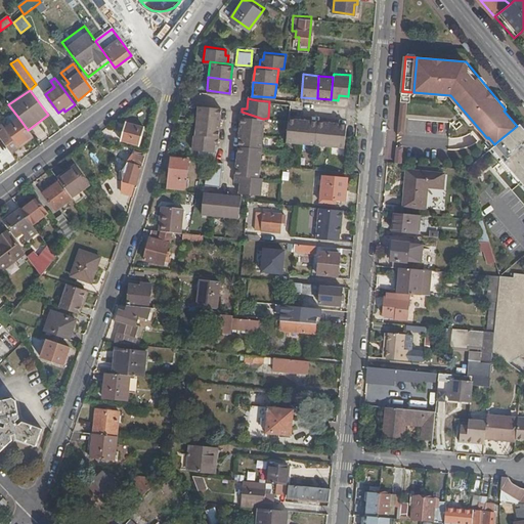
[(407,100),(401,100),(397,132),(404,133),(407,100)]
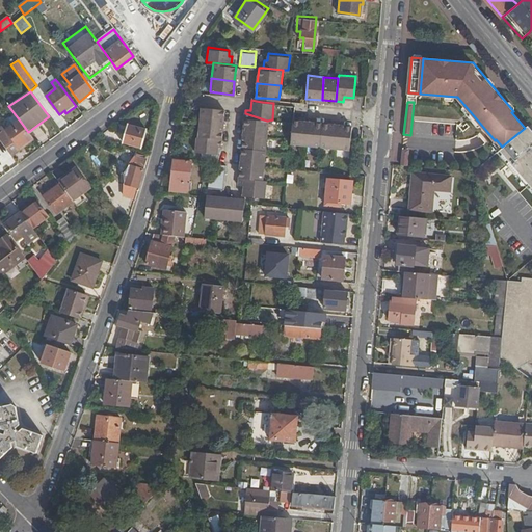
[(228,109),(206,106),(205,121),(229,124),(230,109),(228,109)]
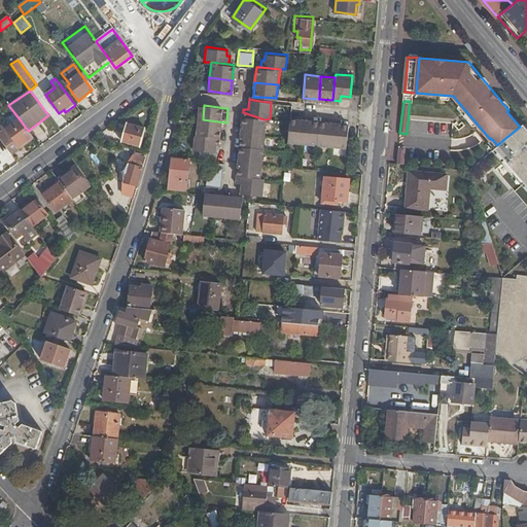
[(265,119),(243,112),(241,131),(265,133),(266,119),(265,119)]
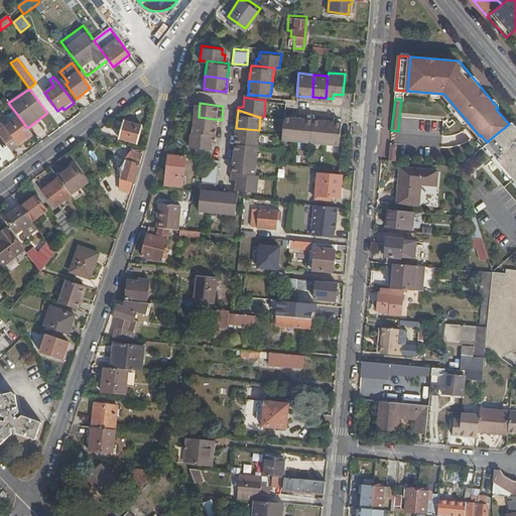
[(283,114),(283,118),(282,123),(283,124),(297,125),(298,115),(283,114)]
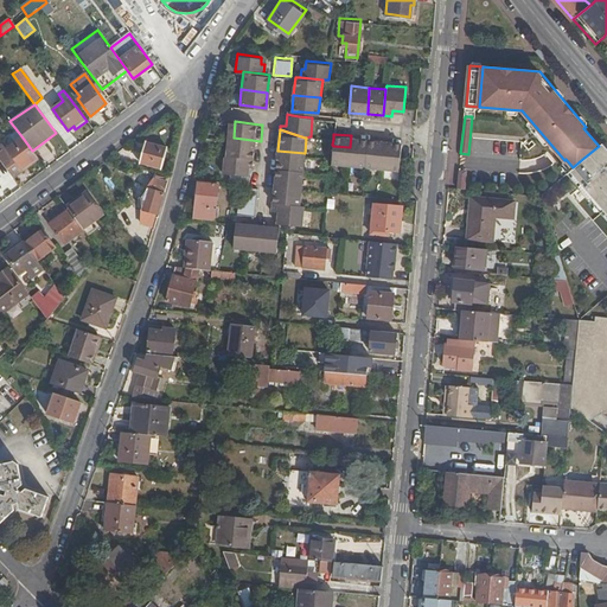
[(368,138),(351,135),(350,147),(366,148),(368,138)]
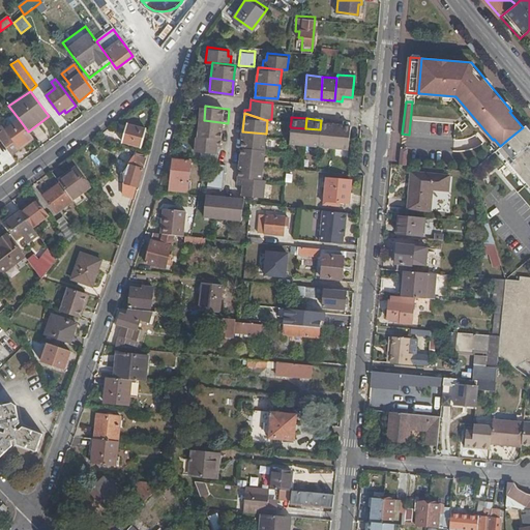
[(19,146),(32,137),(28,131),(20,120),(6,130),(3,126),(0,128),(0,140),(5,147),(11,155),(21,149),(19,146)]
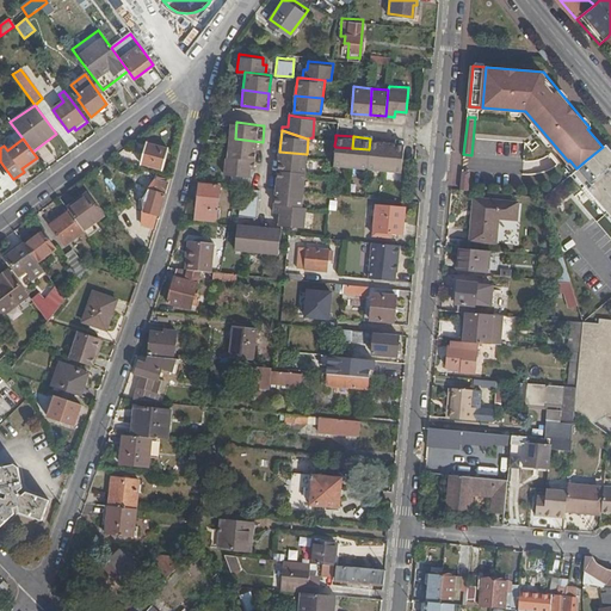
[(263,142),(235,139),(233,156),(261,160),(263,142)]
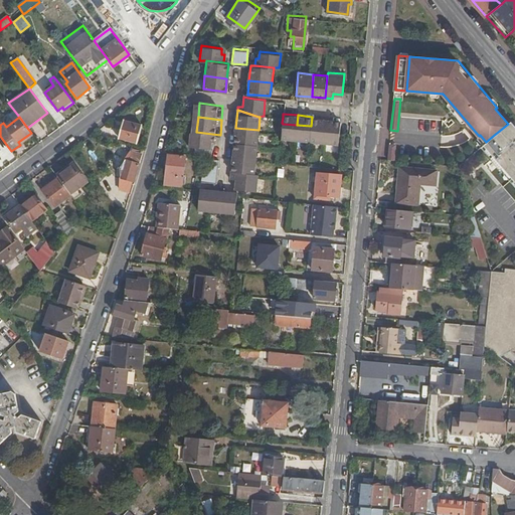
[(326,118),(312,117),(311,126),(325,128),(326,118)]
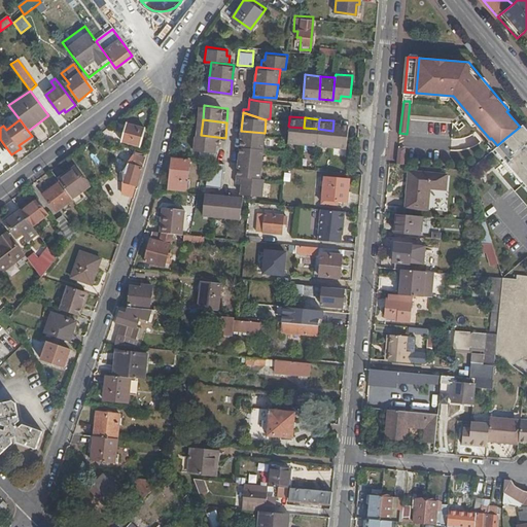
[(348,123),(334,120),(332,131),(347,132),(348,123)]
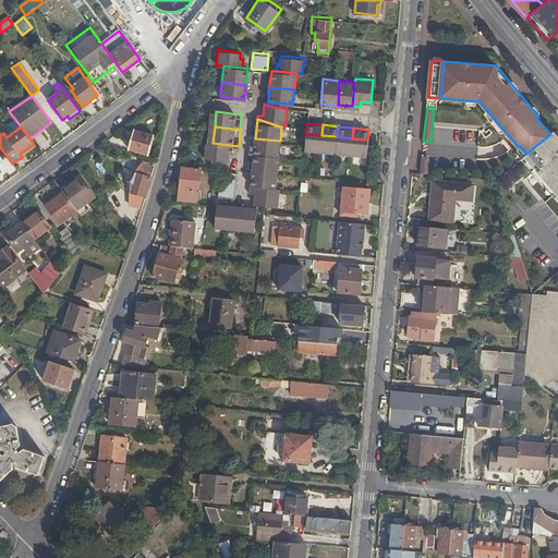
[(557,149),(557,135),(554,131),(550,134),(534,147),(545,160),(557,149)]
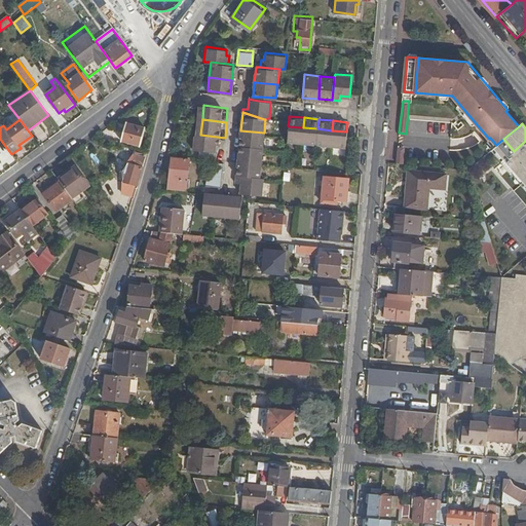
[(122,141),(141,147),(146,129),(127,124),(122,141)]
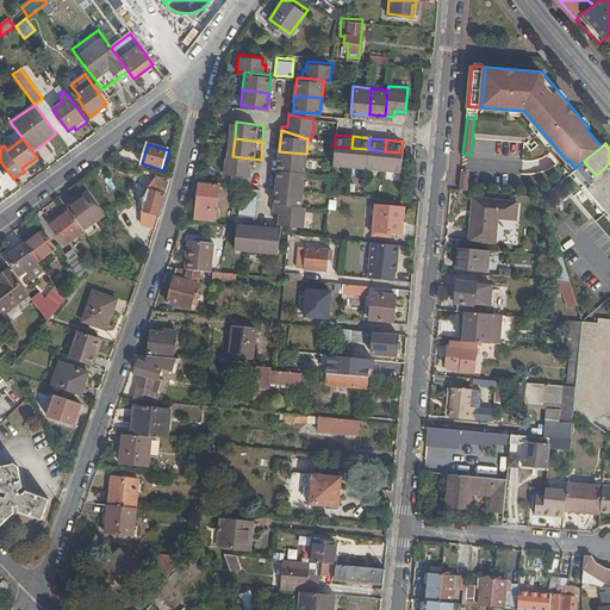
[(352,148),(335,147),(334,156),(334,162),(350,165),(352,148)]
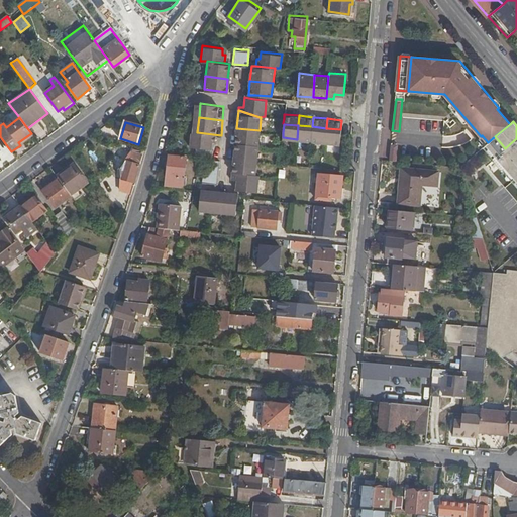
[(312,126),(298,125),(297,139),(311,140),(312,126)]
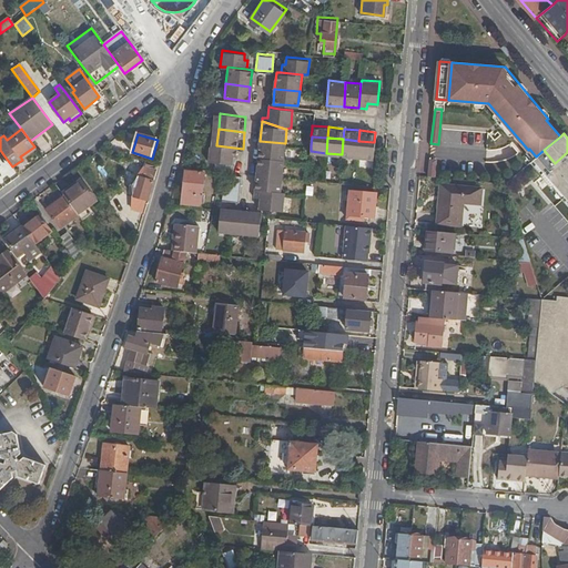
[(358,141),(343,139),(342,154),(357,155),(358,141)]
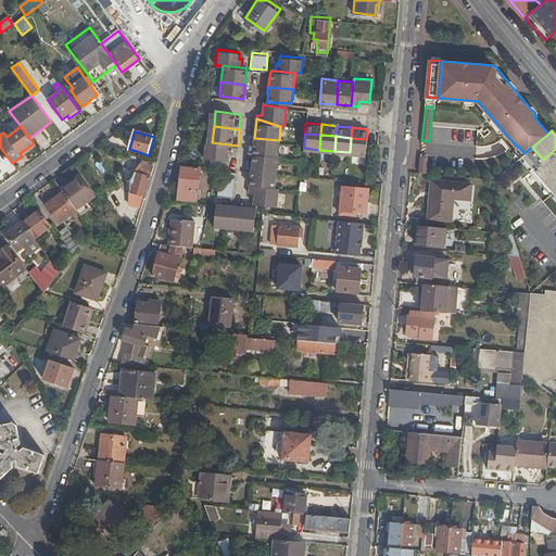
[(279,140),(254,138),(253,154),(277,156),(279,140)]
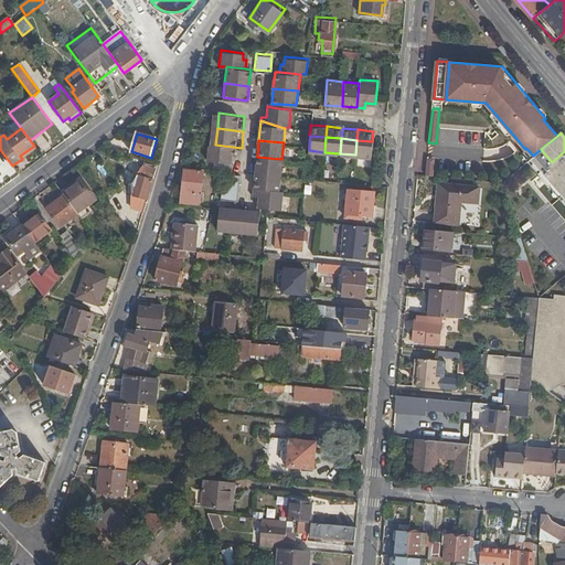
[(372,141),(356,140),(355,155),(371,157),(372,141)]
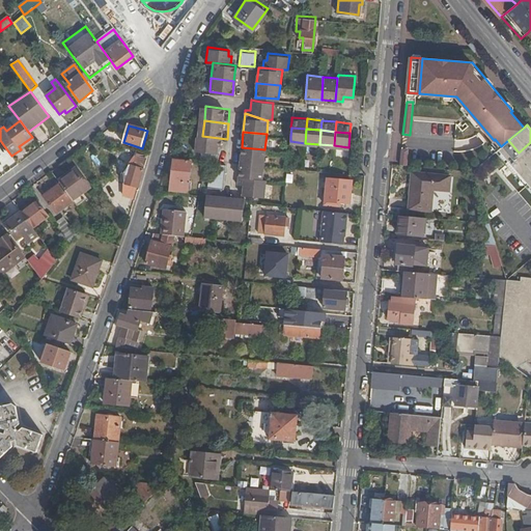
[(199,150),(201,151),(201,159),(202,159),(202,162),(205,162),(206,159),(220,160),(222,145),(226,145),(227,139),(202,136),(200,136),(199,150)]
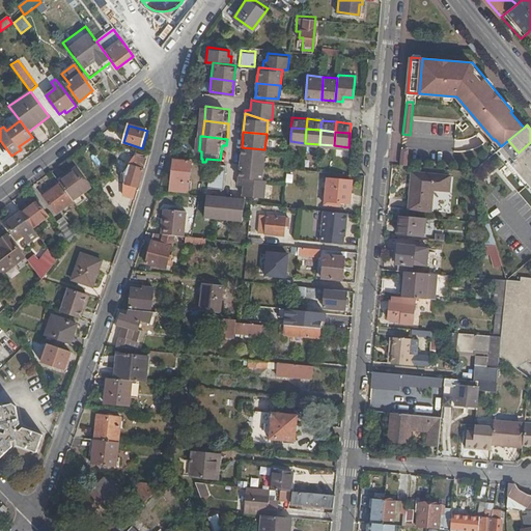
[(499,148),(530,186),(530,142),(519,152),(508,140),(501,146),(499,148)]
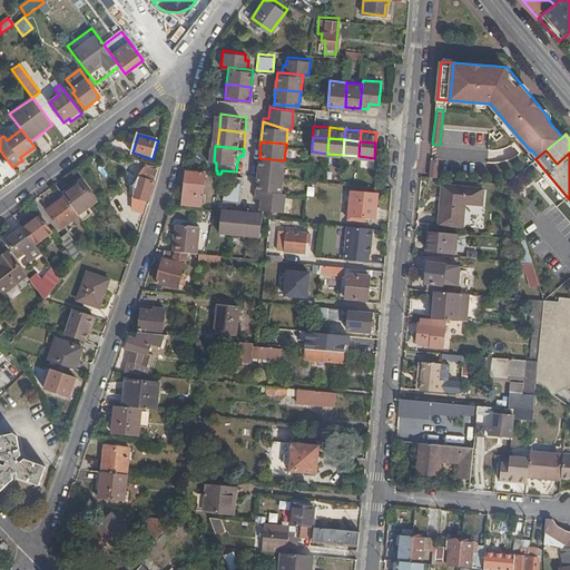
[(284,160),(259,158),(257,174),(283,176),(284,160)]
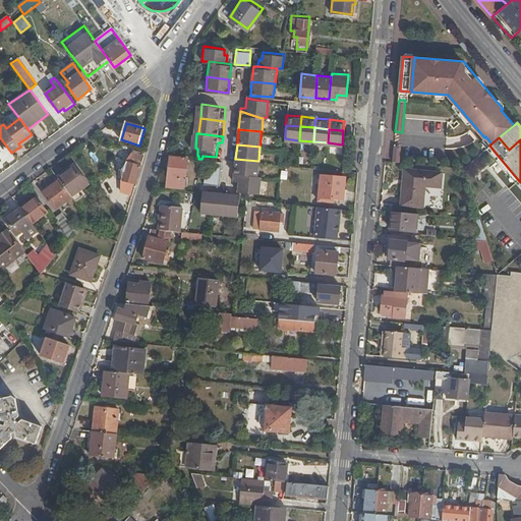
[(146,153),(127,148),(126,152),(143,158),(146,153)]
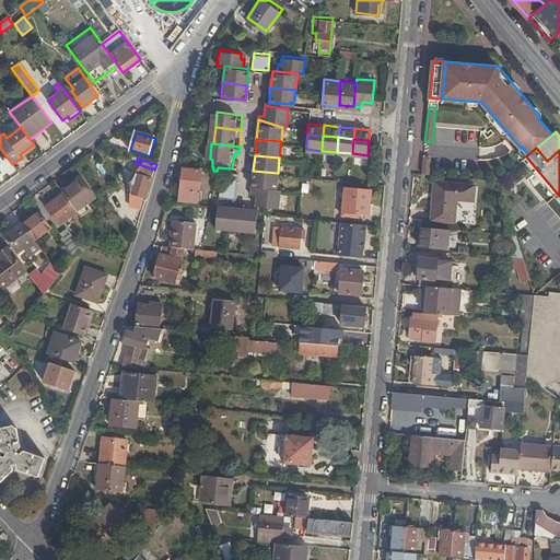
[(154,170),(136,163),(133,162),(130,160),(125,166),(137,174),(130,184),(131,194),(142,197),(146,198),(154,170)]
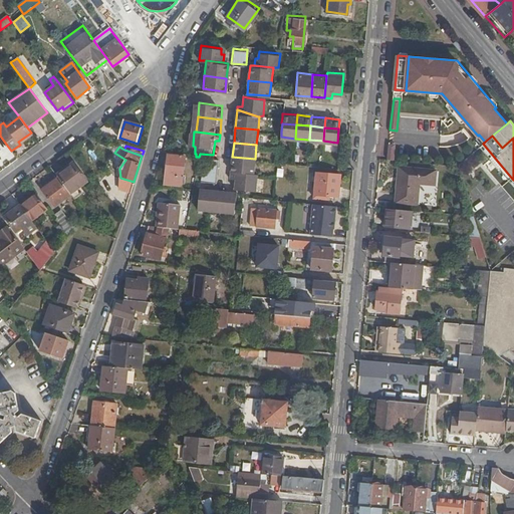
[(183,183),(185,155),(168,153),(165,181),(183,183)]
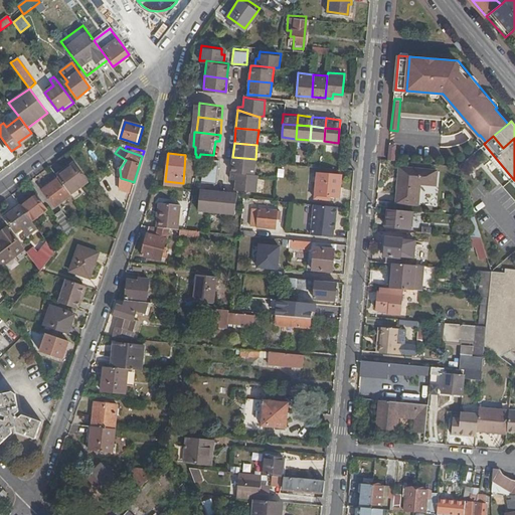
[(206,156),(204,178),(219,179),(220,158),(206,156)]
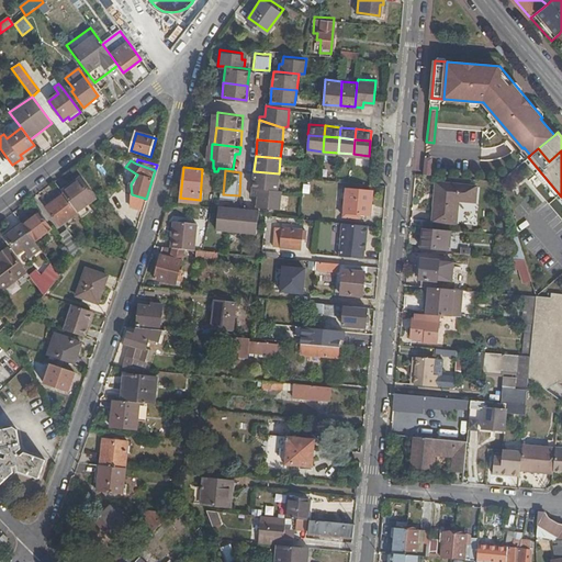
[(279,173),(254,171),(253,186),(278,188),(279,173)]
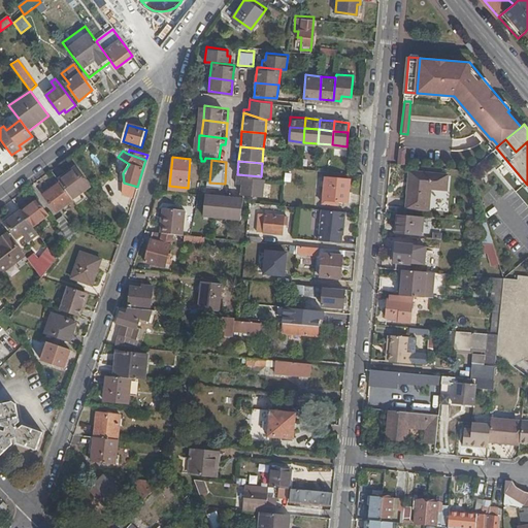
[(76,168),(59,182),(60,183),(73,200),(76,205),(85,199),(80,193),(89,186),(76,168)]
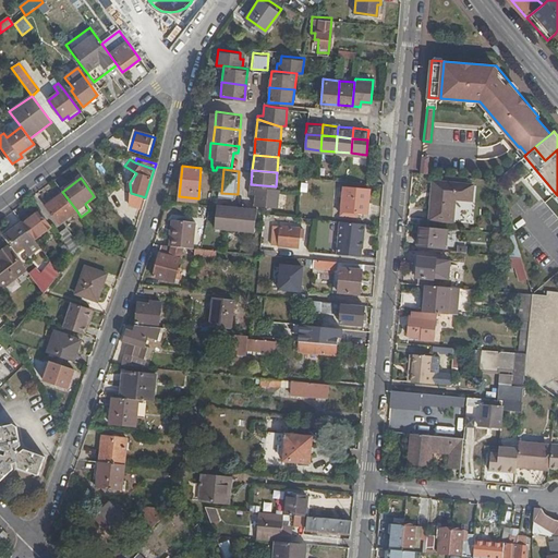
[(472,198),(474,183),(434,179),(431,217),(453,220),(456,196),(472,198)]
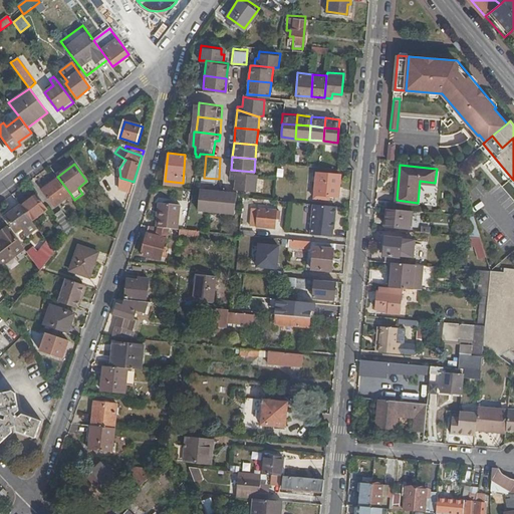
[(234,187),(256,189),(257,172),(254,172),(231,170),(230,177),(235,177),(234,187)]
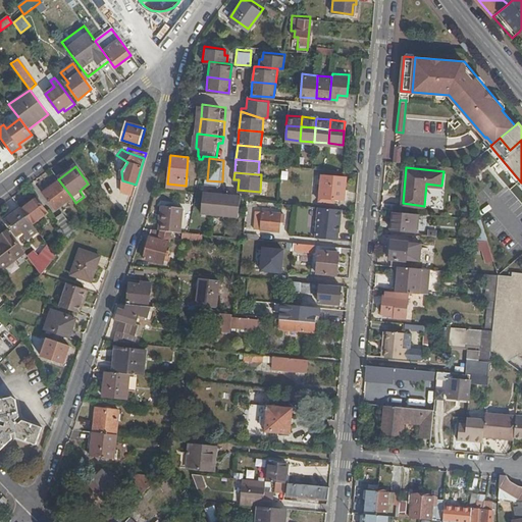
[(344,198),(346,176),(322,174),(319,199),(330,200),(330,197),(344,198)]
